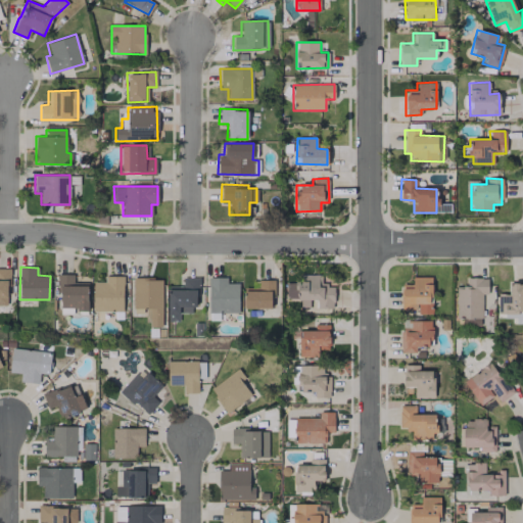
[(0,303),(7,304),(8,269),(0,268),(0,303)]
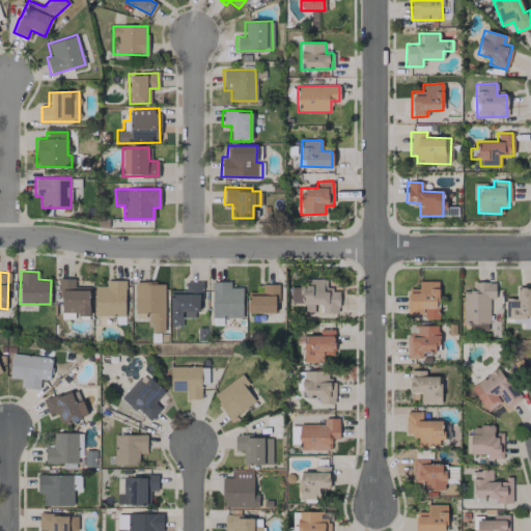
[(89,313),(88,286),(75,287),(74,278),(58,278),(60,314),(89,313)]
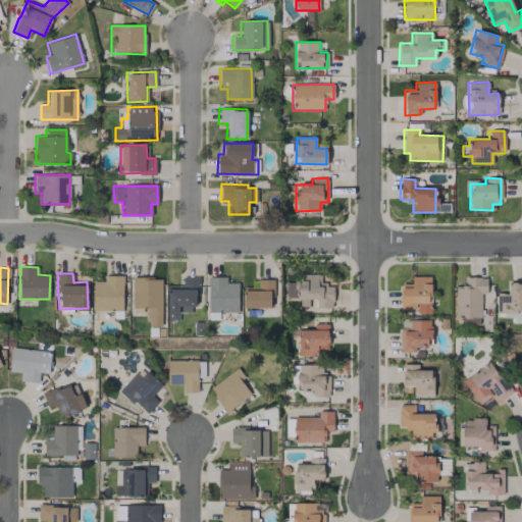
[(284,299),(299,299),(299,307),(308,306),(308,299),(316,299),(316,308),(333,307),(332,283),(320,284),(320,273),(301,273),(301,281),(284,281),(284,299)]
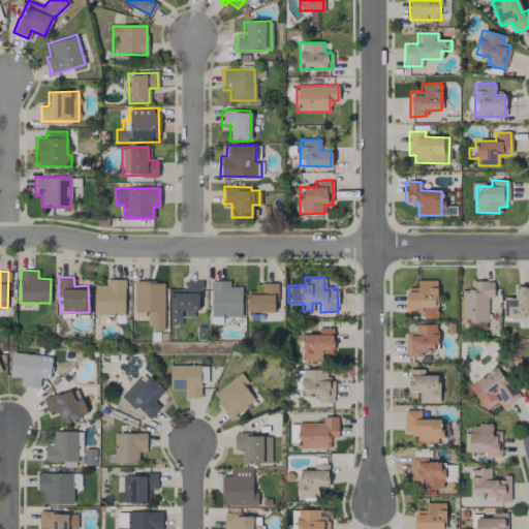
[(93,314),(124,315),(125,279),(105,279),(105,285),(94,284),(93,314)]
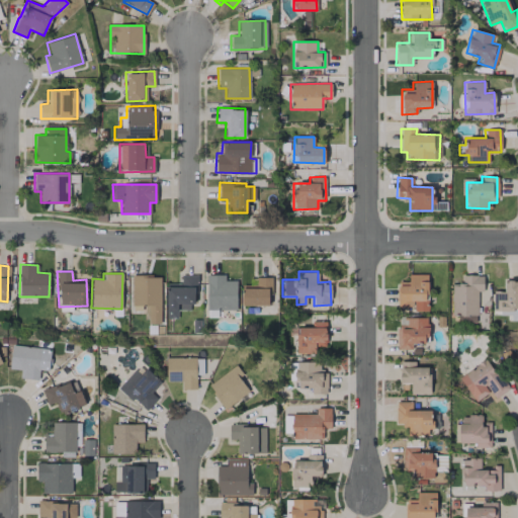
[(397,307),(413,307),(413,312),(428,311),(427,274),(408,274),(408,281),(396,281),(397,307)]
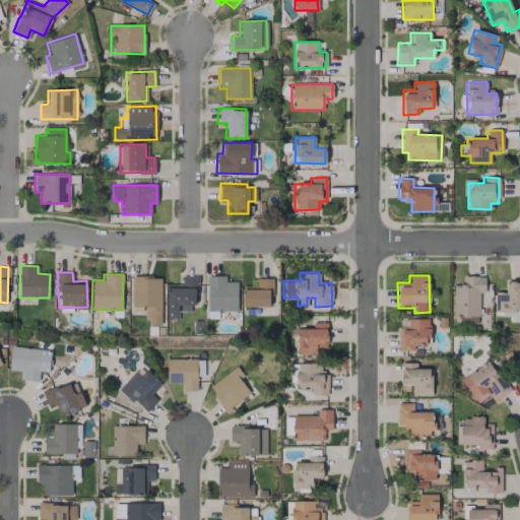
[(453,321),(478,321),(478,293),(484,293),(484,276),(463,275),(463,284),(453,284),(453,321)]
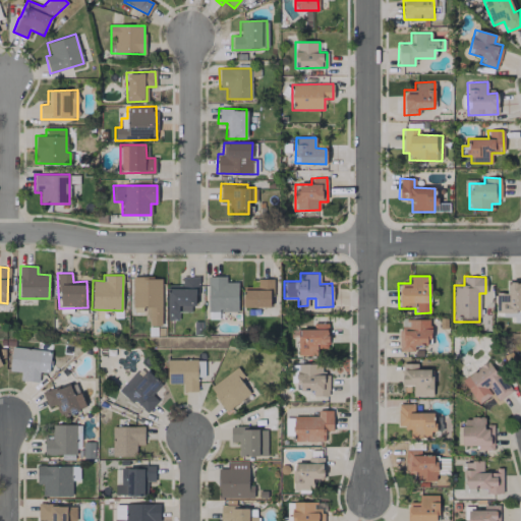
[(161,277),(131,277),(132,312),(146,311),(147,326),(161,326),(161,277)]
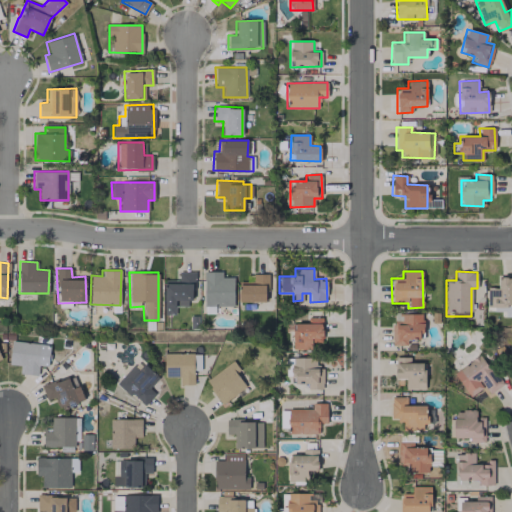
[(164,314),(176,314),(176,306),(192,306),(192,272),(178,272),(178,280),(164,280),(164,314)]
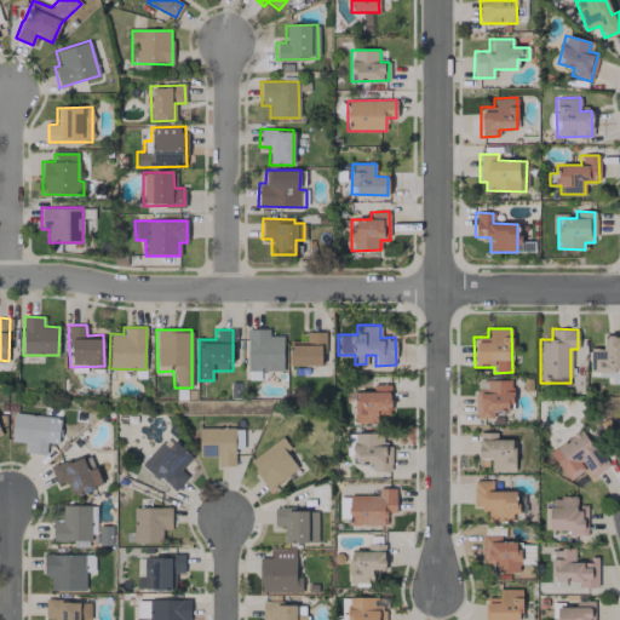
[(282,371),(282,336),(268,336),(268,329),(247,329),(247,371),(282,371)]
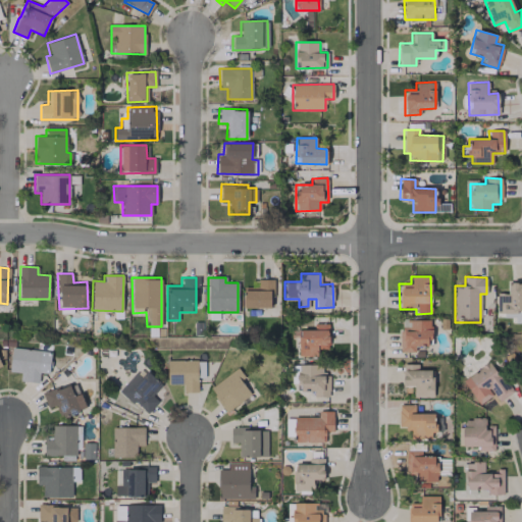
[(271,279),(254,279),(254,288),(244,286),(244,307),(271,308),(271,279)]
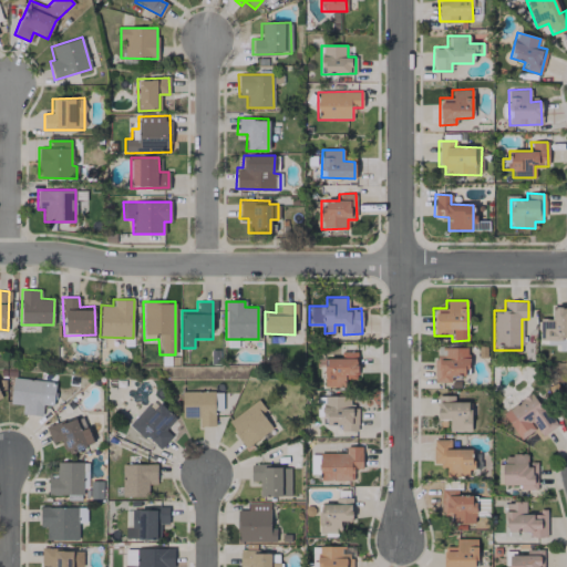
[(539,319),(538,340),(566,340),(566,306),(552,307),(552,319),(539,319)]
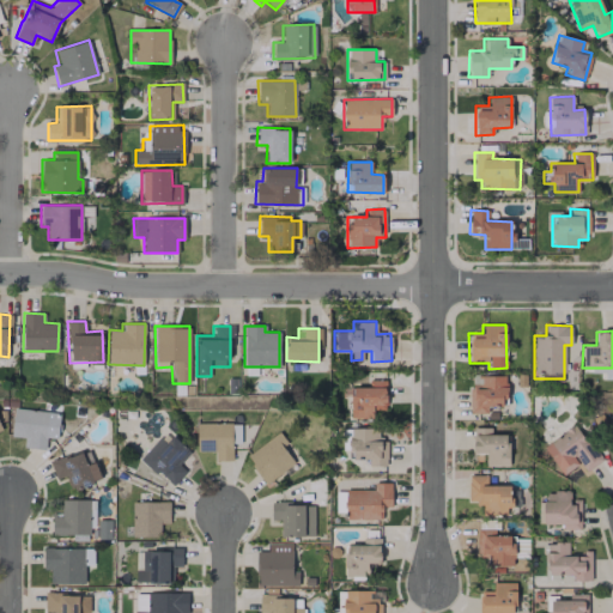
[(505,376),(481,375),(481,386),(469,386),(468,413),(486,413),(486,405),(504,405),(505,376)]
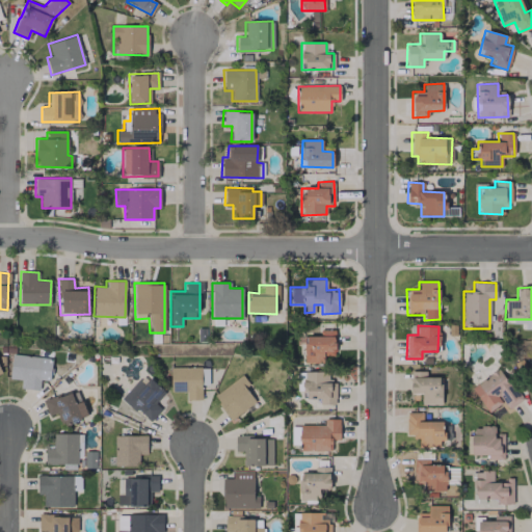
[(304,336),(304,363),(323,363),(323,355),(335,355),(335,329),(319,329),(319,336),(304,336)]
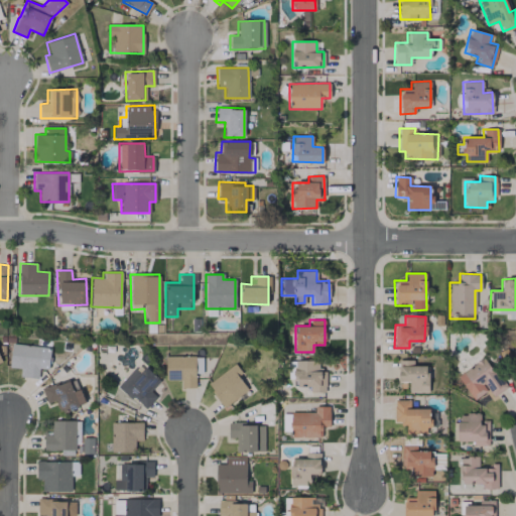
[(19,368),(18,376),(37,379),(38,368),(47,370),(50,349),(11,343),(8,367),(19,368)]
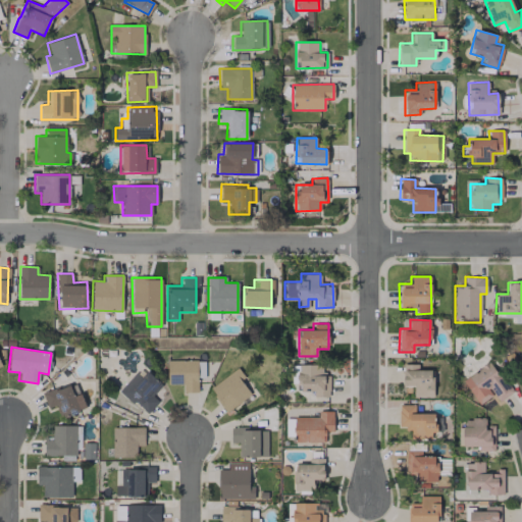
[(197,392),(197,373),(204,373),(204,361),(167,360),(166,384),(183,384),(183,392),(197,392)]
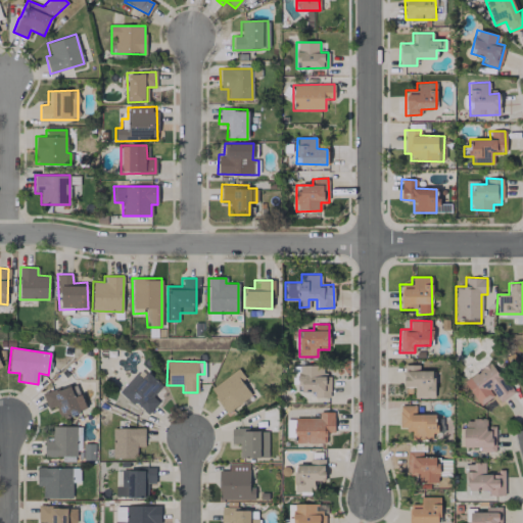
[(500,402),(512,393),(490,362),(463,381),(479,406),(494,395),(500,402)]
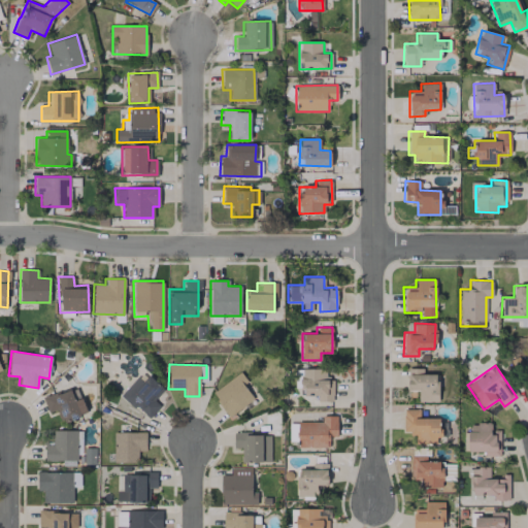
[(326,368),(301,369),(301,395),(316,395),(316,401),(332,401),(332,378),(326,380),(326,368)]
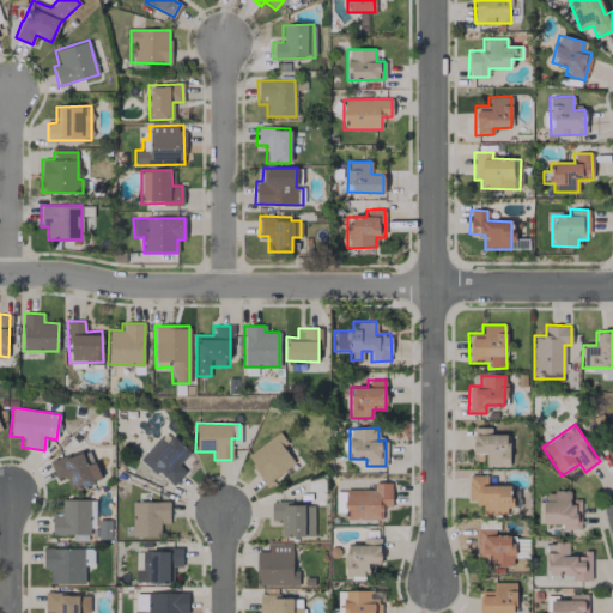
[(508,466),(508,434),(491,434),(491,428),(473,428),(472,453),(485,453),(485,466),(508,466)]
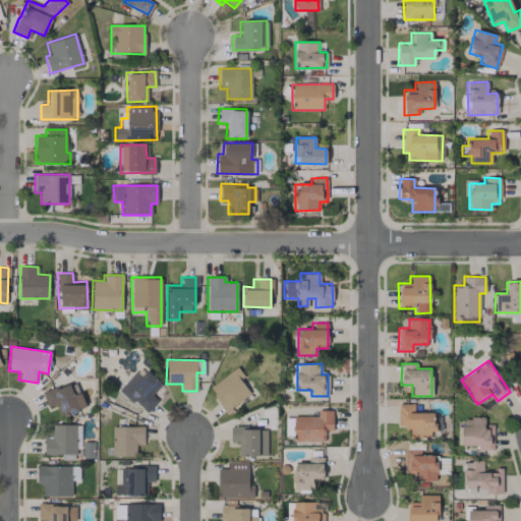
[(158,400),(151,394),(160,384),(140,366),(119,389),(146,413),(158,400)]
